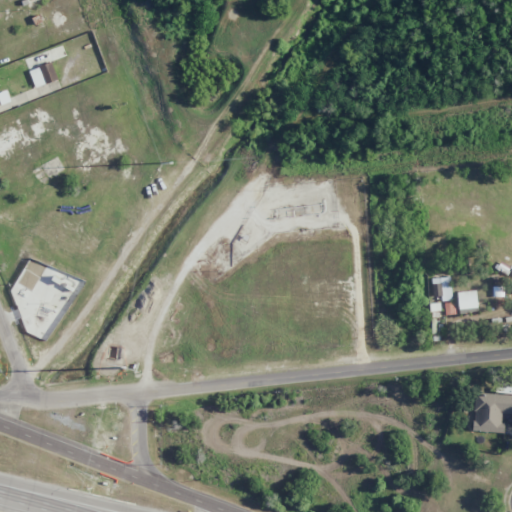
[(35,88),(58,80),(51,62),(29,71),(35,88)]
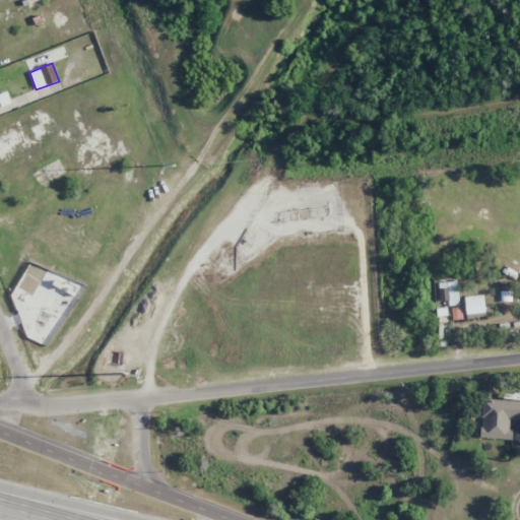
[(0,107),(11,103),(6,91),(0,93),(0,107)]
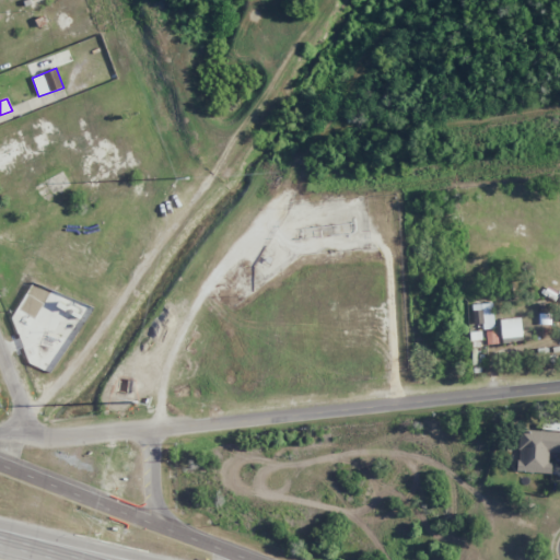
[(473,303),(473,326),(492,327),(492,304),(473,303)]
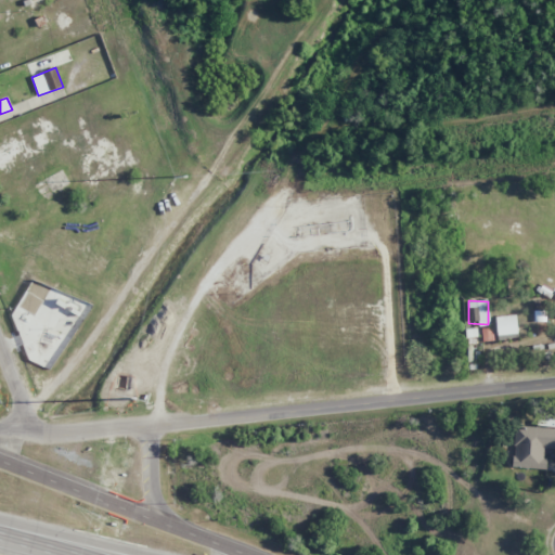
[(497,317),(497,339),(517,339),(516,315),(497,317)]
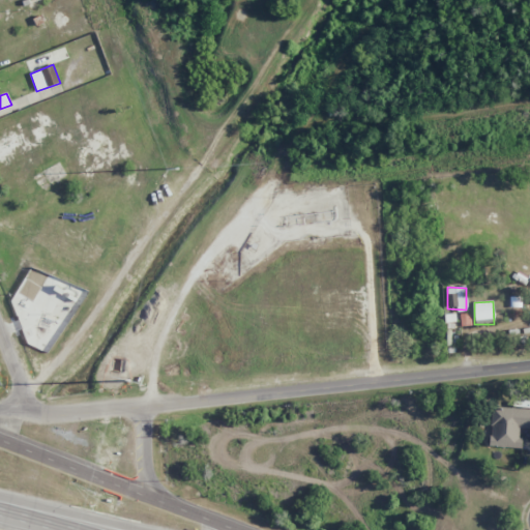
[(529,409),(492,408),(491,446),(520,447),(521,429),(529,429),(529,409)]
